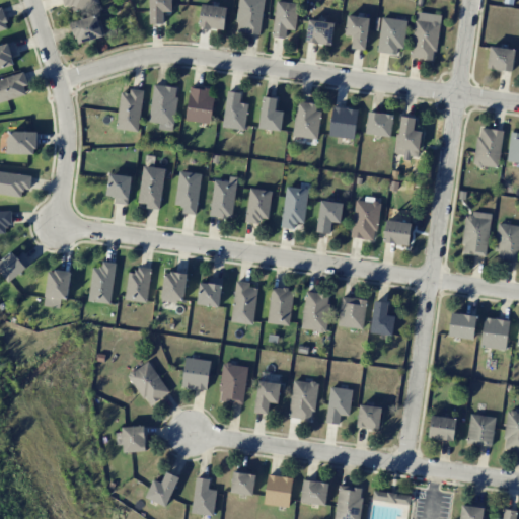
[(73,10),(99,2),(98,0),(62,0),(64,7),(71,5),(73,10)]
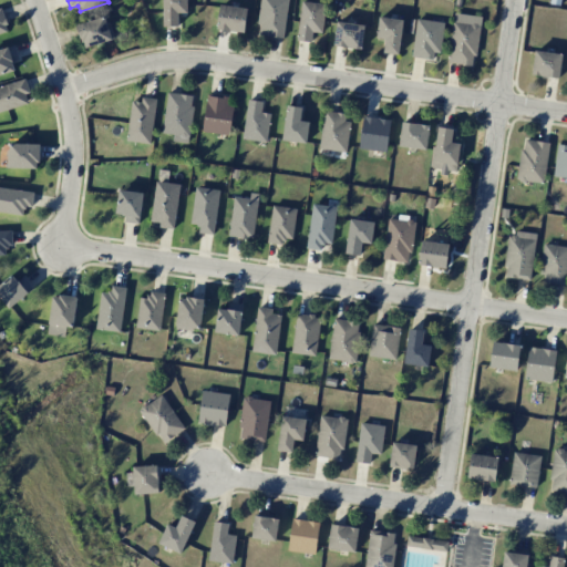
[(186,12),(186,0),(163,0),(164,27),(178,26),(178,12),(186,12)]
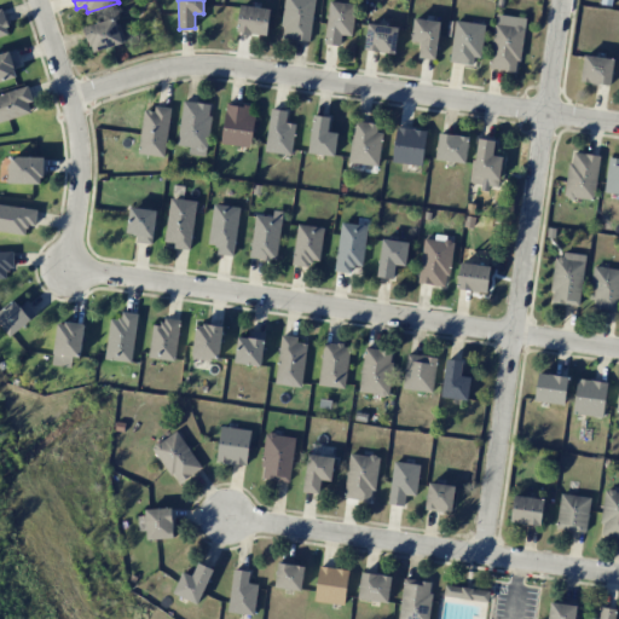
[(284,0),(282,38),(310,40),(313,0),(284,0)]
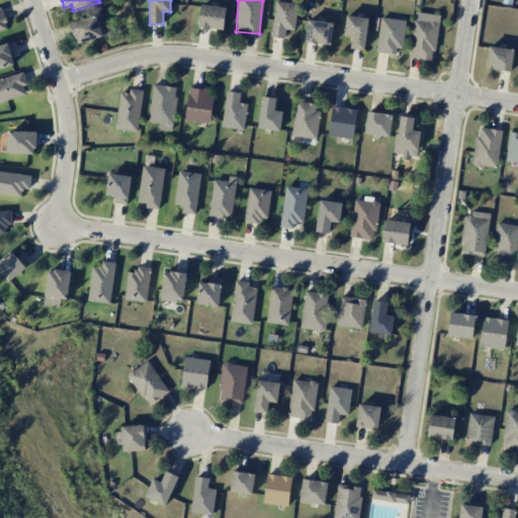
[(294,29),(297,4),(275,1),(271,36),(284,38),(285,28),(294,29)]
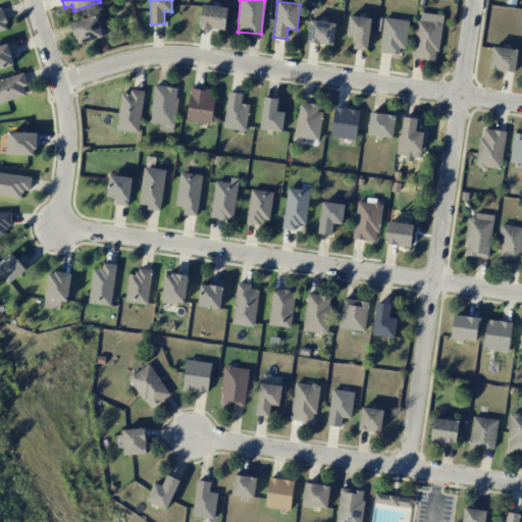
[(224,30),(228,7),(203,4),(199,25),(224,30)]
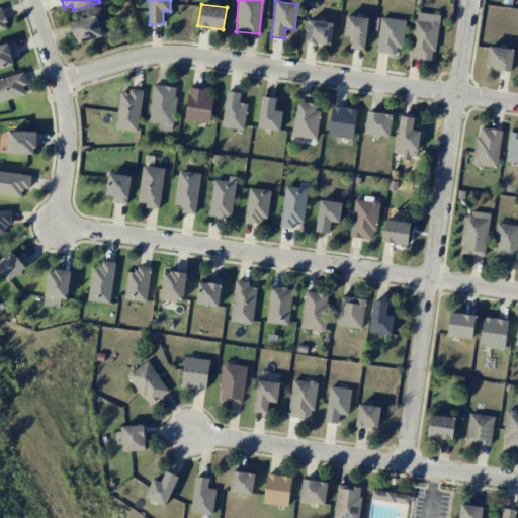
[(439,15),(415,12),(409,57),(433,60),(439,15)]
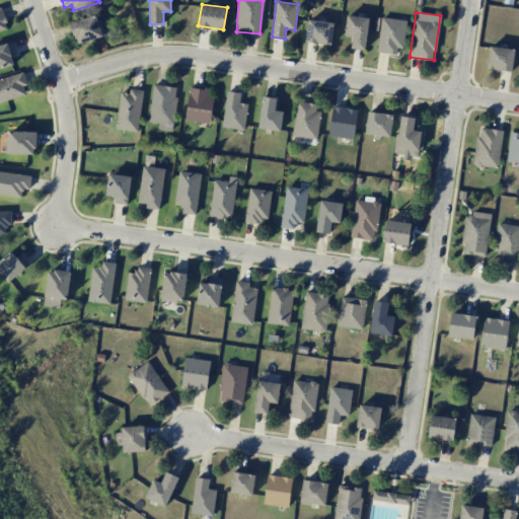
[(76,44),(104,35),(97,13),(70,22),(76,44)]
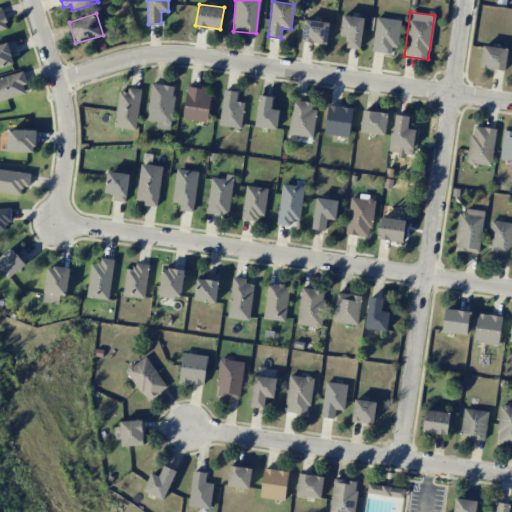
[(364,18),(342,14),(339,34),(348,35),(346,47),(360,49),(364,18)]
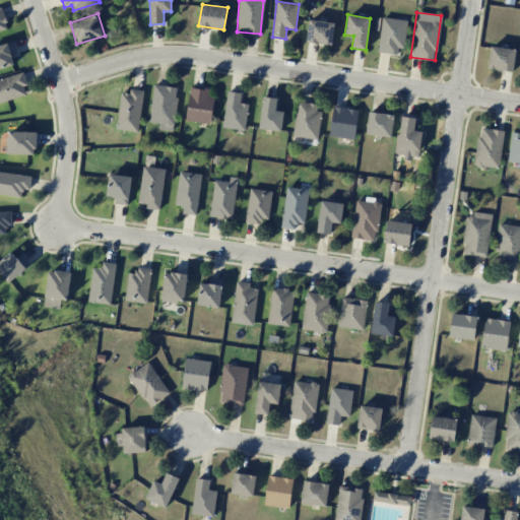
[(406,20),(383,16),(377,51),(401,55),(406,20)]
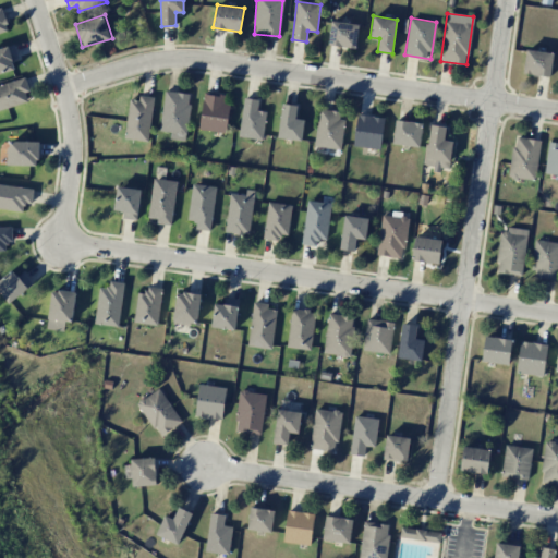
[(329,45),(355,48),(359,24),(331,21),(329,45)]
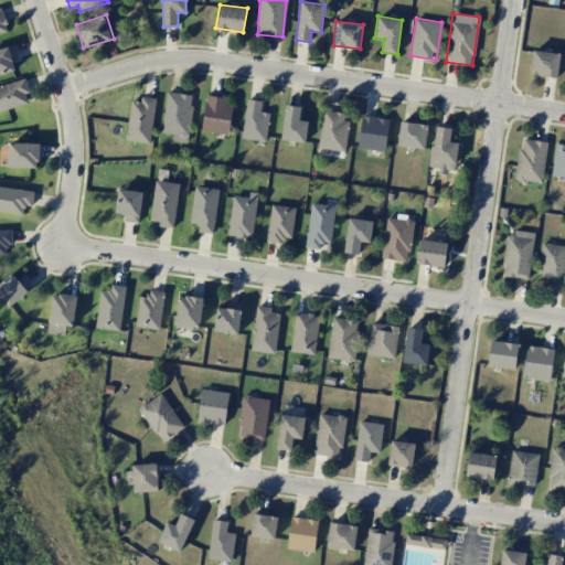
[(19,59),(14,44),(0,49),(0,74),(16,71),(12,61),(19,59)]
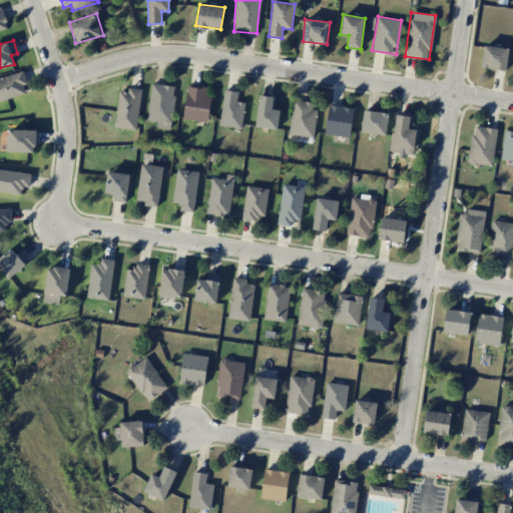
[(481,66),(505,71),(509,50),(484,45),(481,66)]
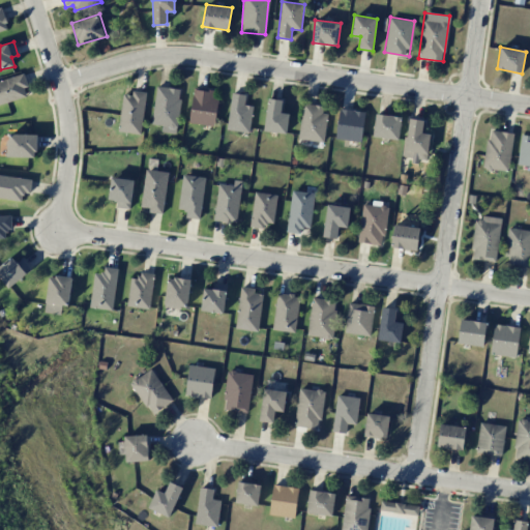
[(0,104),(26,96),(23,88),(27,86),(24,74),(0,80),(0,104)]
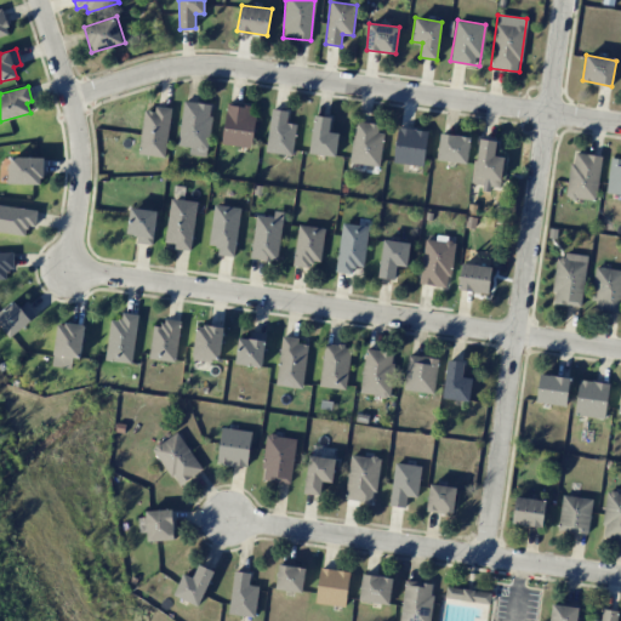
[(177,146),(189,147),(189,154),(205,157),(212,104),(183,101),(177,146)]
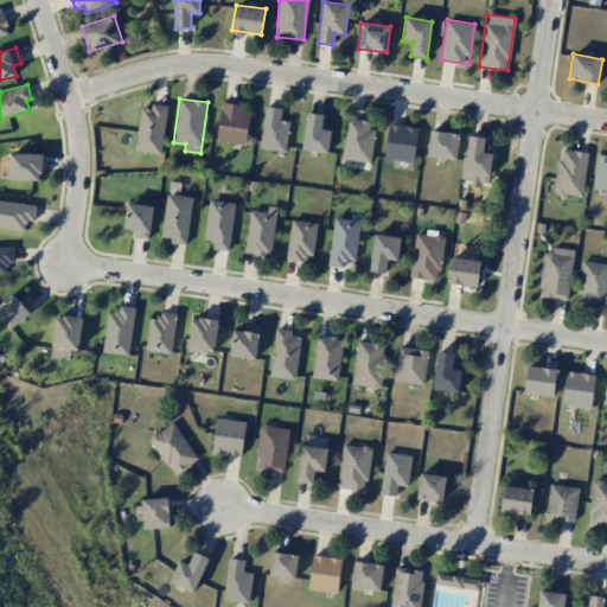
[(244,144),(250,103),(222,100),(216,140),(244,144)]
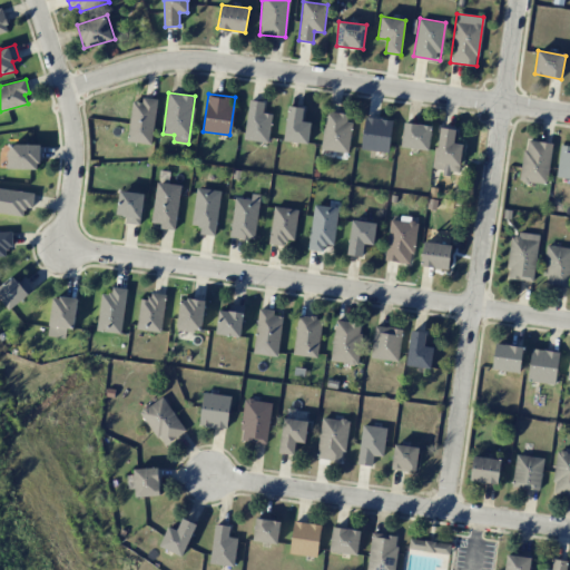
[(126,140),(150,145),(157,99),(141,97),(141,102),(133,101),(126,140)]
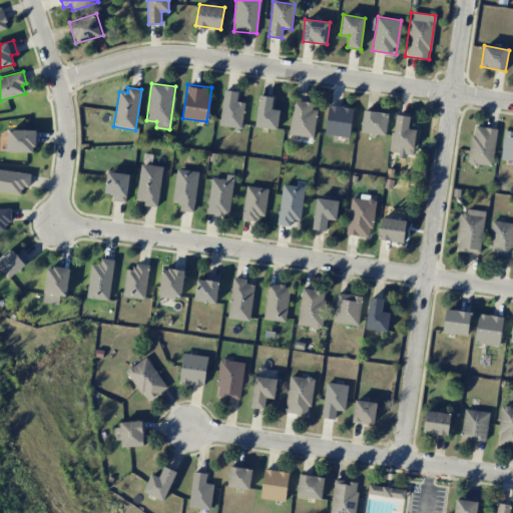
[(241,128),(244,102),(236,101),(237,91),(223,90),(219,126),(241,128)]
